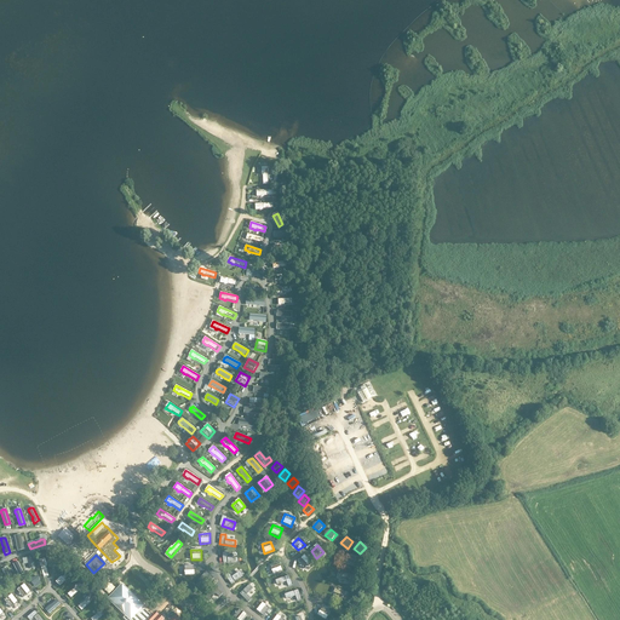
[(313,564),(304,556),(298,562),(306,570),(313,564)]
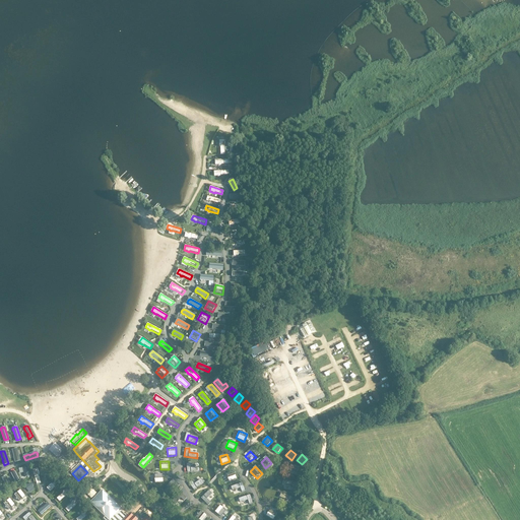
[(38,469),(33,470),(37,484),(41,483),(39,475),(39,474),(40,474),(39,472),(38,469)]
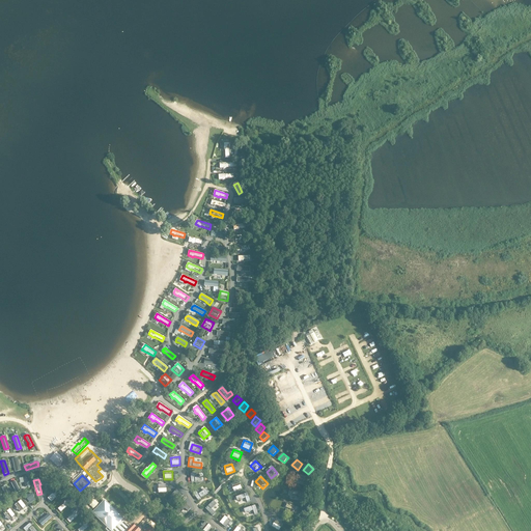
[(242,490),(239,481),(231,484),(233,493),(242,490)]
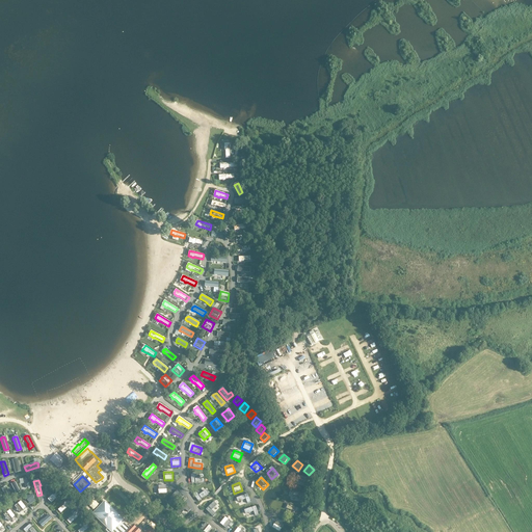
[(167,494),(166,485),(158,486),(158,495),(167,494)]
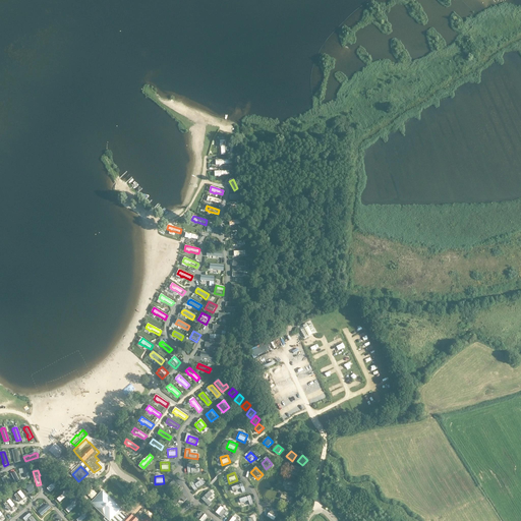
[(199,478),(191,484),(191,485),(195,489),(204,483),(199,478)]
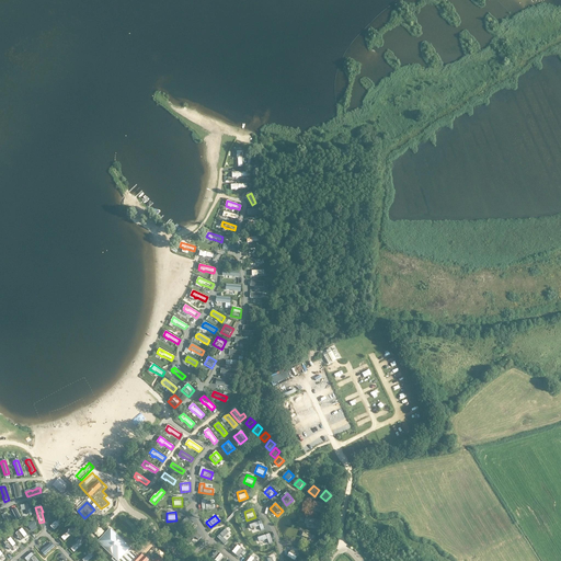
[(54,525),(50,527),(54,530),(66,521),(64,517),(56,523),(55,523),(53,524),(54,525)]
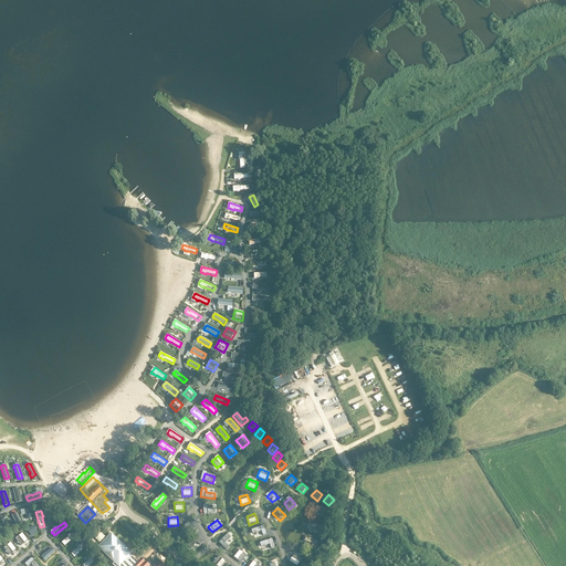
[(192,531),(195,527),(188,522),(179,532),(182,535),(188,528),(192,531)]
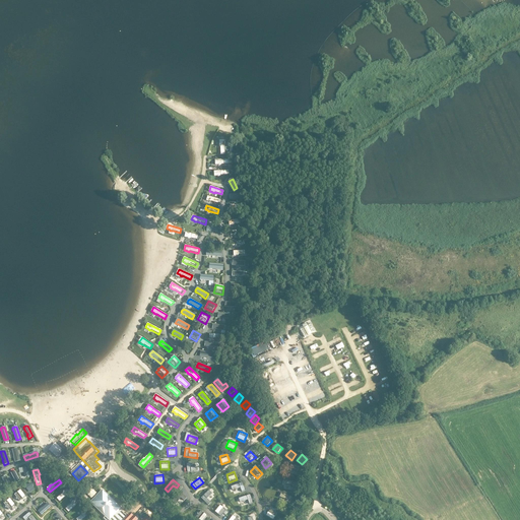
[(296,484),(287,482),(286,490),(295,491),(296,484)]
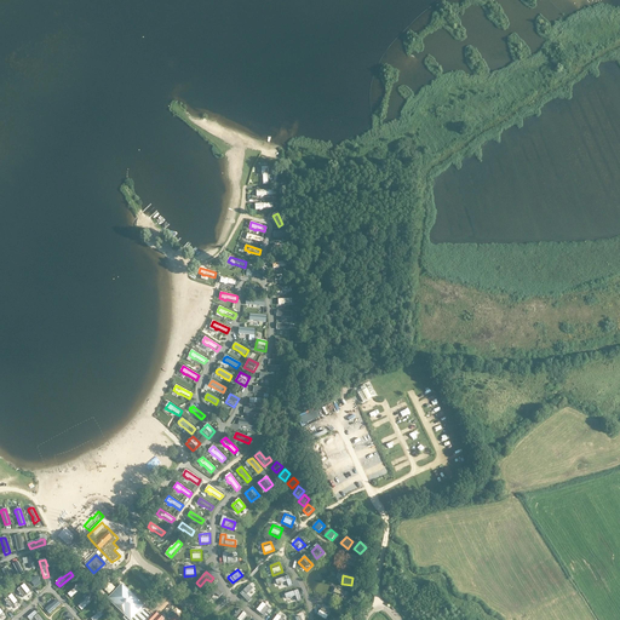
[(288,578),(277,581),(280,589),(291,585),(288,578)]
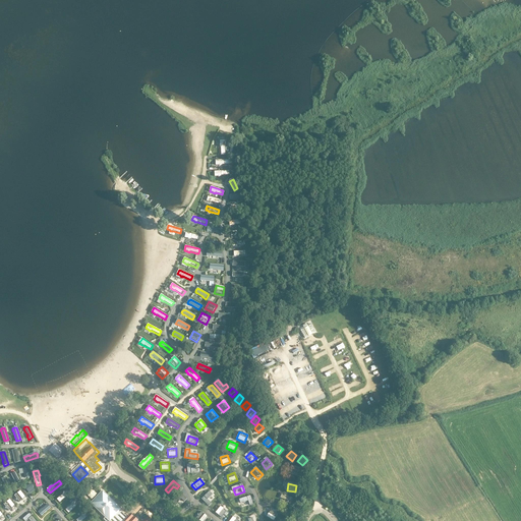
[(63,495),(57,500),(60,503),(71,494),(67,489),(65,491),(63,493),(64,494),(63,494),(63,495)]
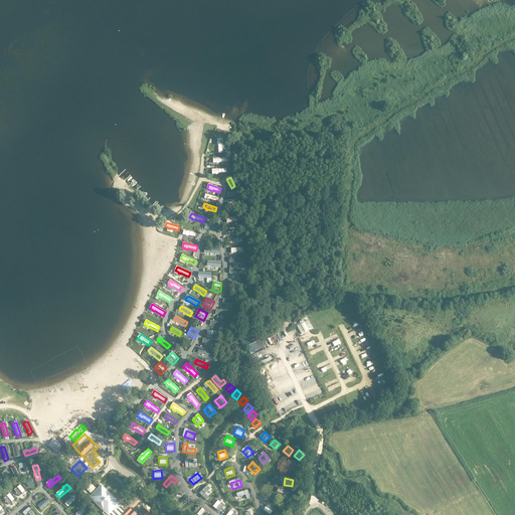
[(20,485),(14,490),(19,496),(22,494),(24,493),(23,493),(25,492),(20,485)]
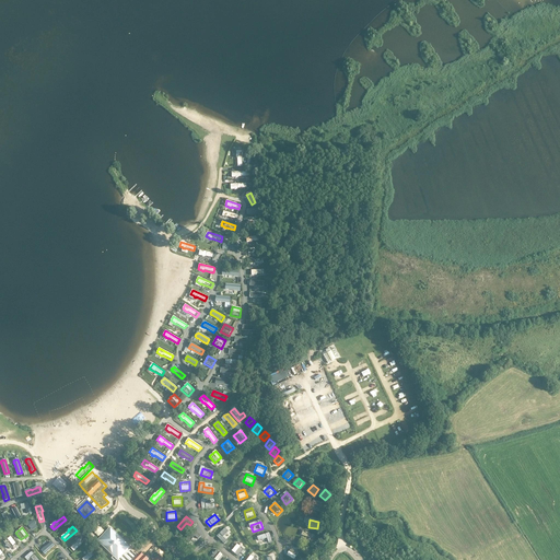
[(217,536),(224,545),(226,541),(222,537),(229,532),(225,528),(217,536)]
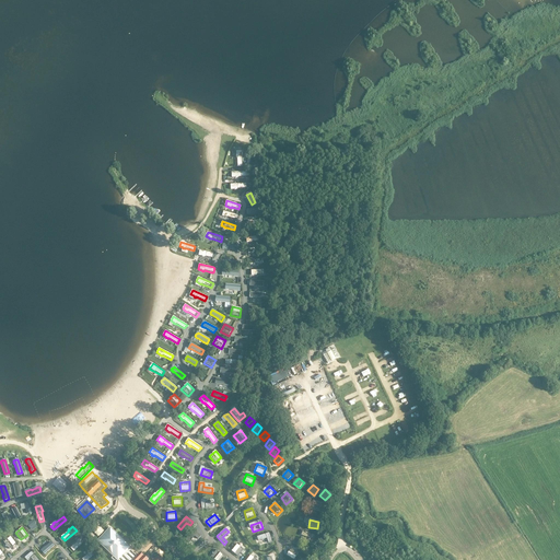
[(162,559),(154,552),(148,559),(144,556),(141,559),(138,556),(137,557),(128,548),(129,547),(112,531),(111,532),(109,531),(100,540),(101,541),(100,543),(114,556),(112,559),(113,559),(162,559)]
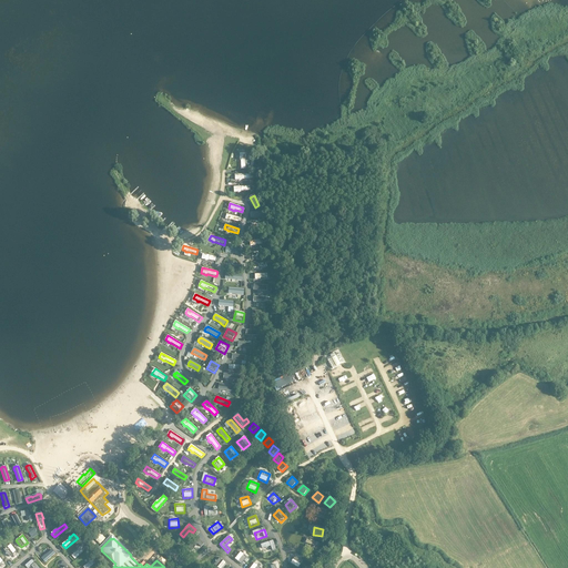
[(201,547),(203,544),(196,538),(188,548),(191,550),(196,544),(201,547)]
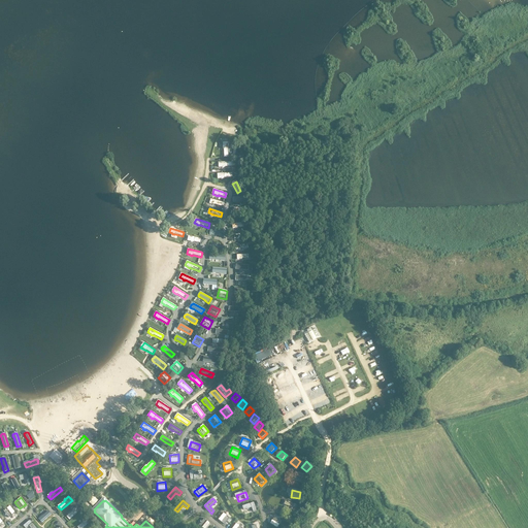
[(296,506),(287,502),(284,508),(293,513),(296,506)]
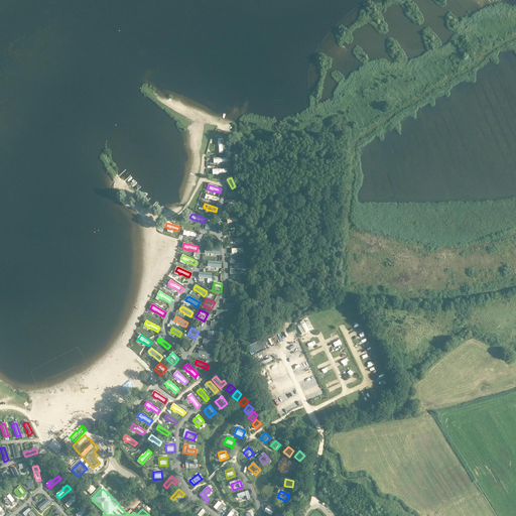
[(247,493),(238,496),(240,502),(249,500),(247,493)]
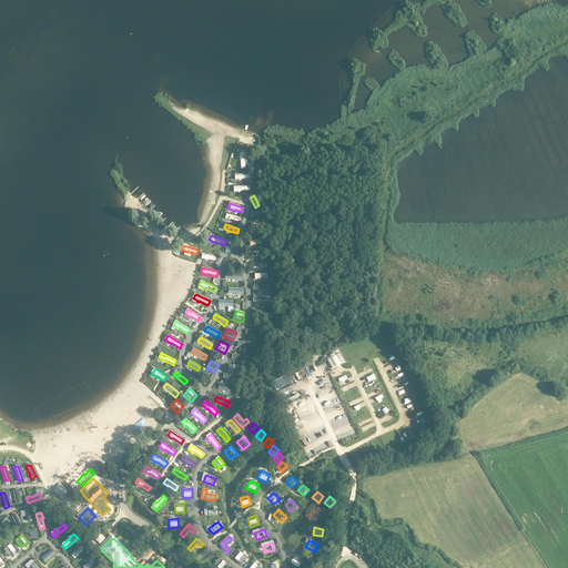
[(11,545),(3,550),(9,557),(12,554),(13,555),(14,554),(14,553),(17,551),(11,545)]
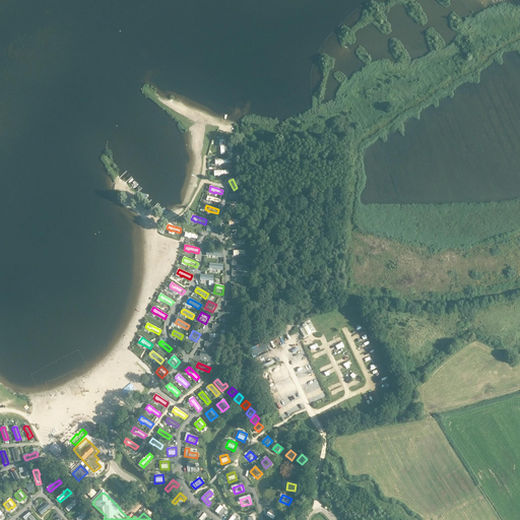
[(72,504),(65,509),(68,512),(79,503),(76,500),(74,502),(73,501),(72,502),(72,503),(71,503),(72,504)]
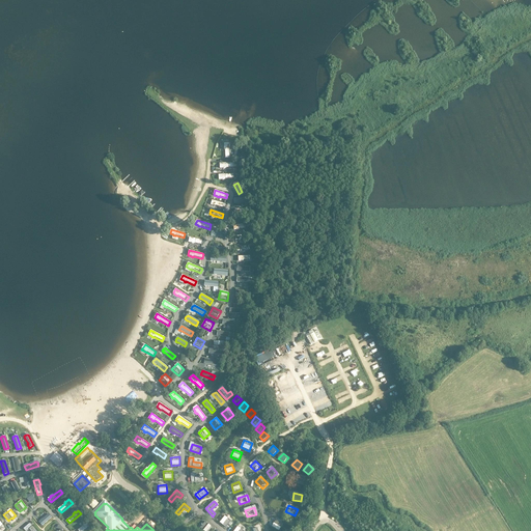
[(42,518),(40,518),(37,521),(40,525),(50,516),(49,514),(48,512),(47,512),(45,514),(43,518),(42,518)]
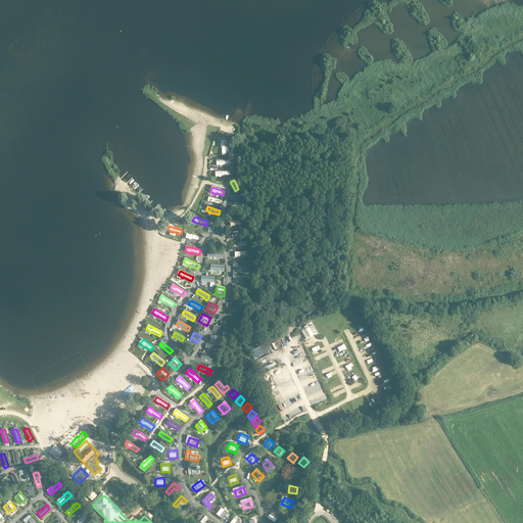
[(216,515),(222,520),(228,514),(221,509),(216,515)]
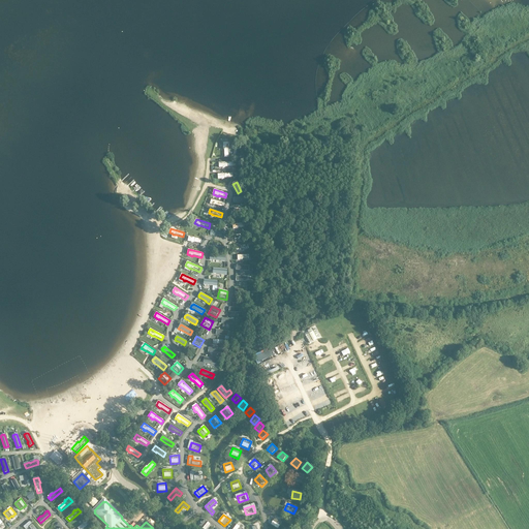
[(81,516),(71,522),(73,525),(83,519),(81,516)]
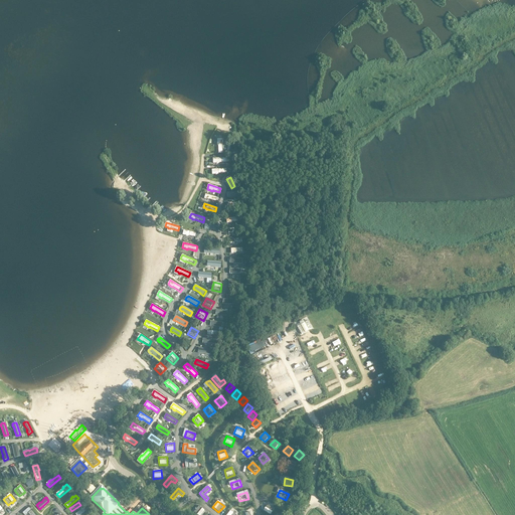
[(270,514),(275,509),(268,504),(264,511),(270,514)]
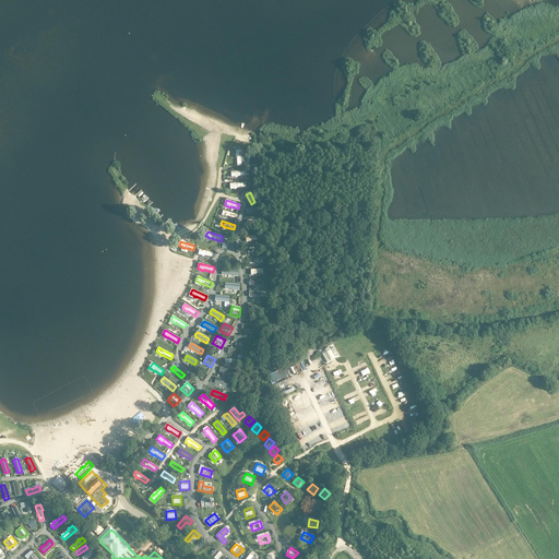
[(87,554),(82,558),(88,558),(95,554),(92,549),(90,551),(87,552),(87,554)]
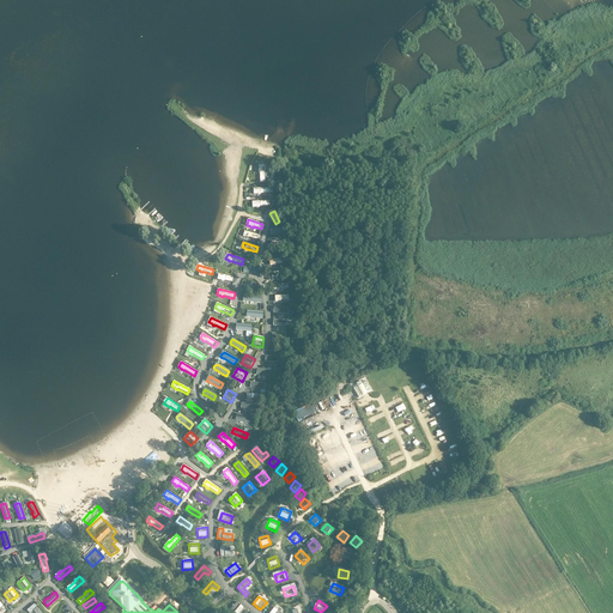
[(235,612),(240,612),(244,608),(237,602),(231,610),(235,612)]
